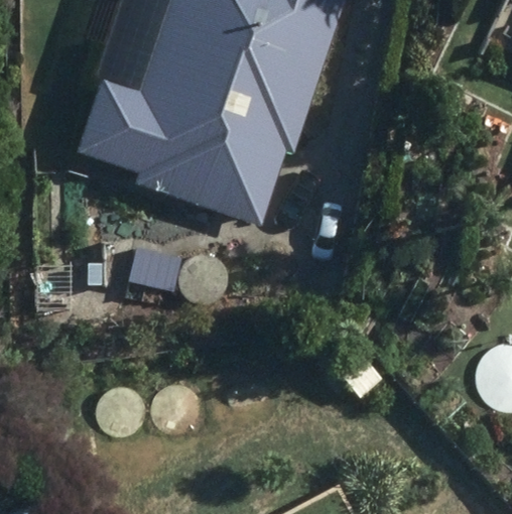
[(80,153),(140,173),(136,183),(261,228),(287,151),(292,153),(345,0),(173,0),(141,94),(104,81),(80,153)]
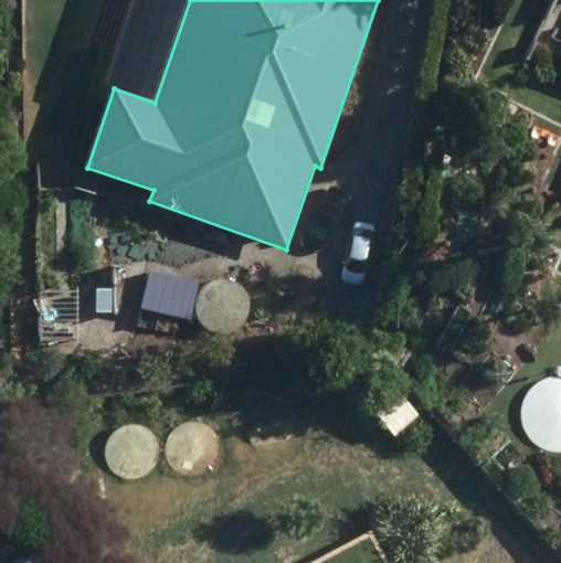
[(110,14),(99,44),(116,51),(127,20),(110,14)]
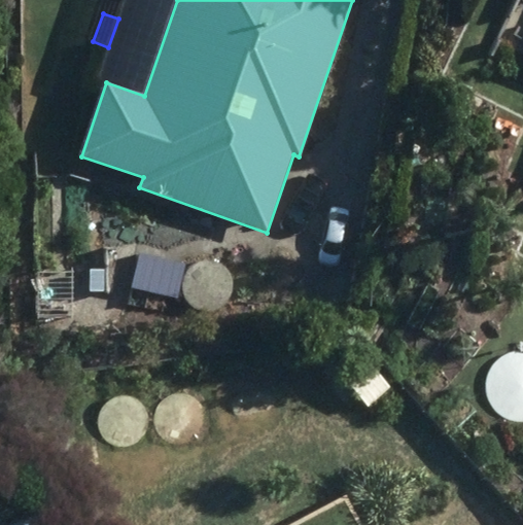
[(73,160),(68,175),(88,180),(92,166),(73,160)]
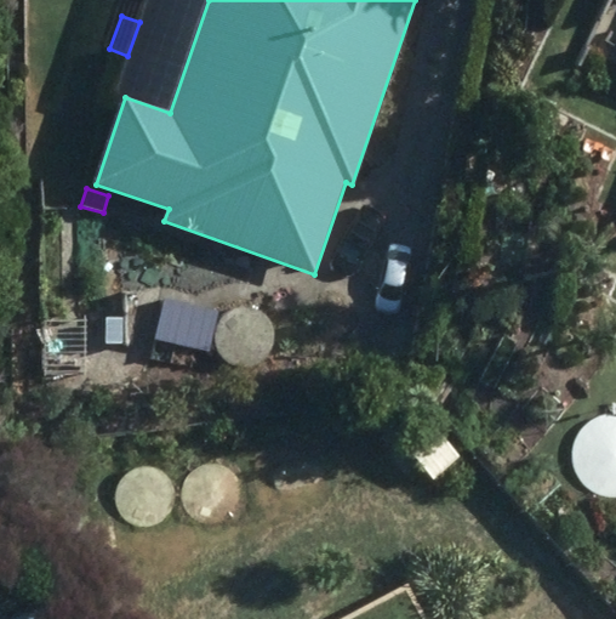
[(220,314),(167,301),(158,339),(210,352),(220,314)]
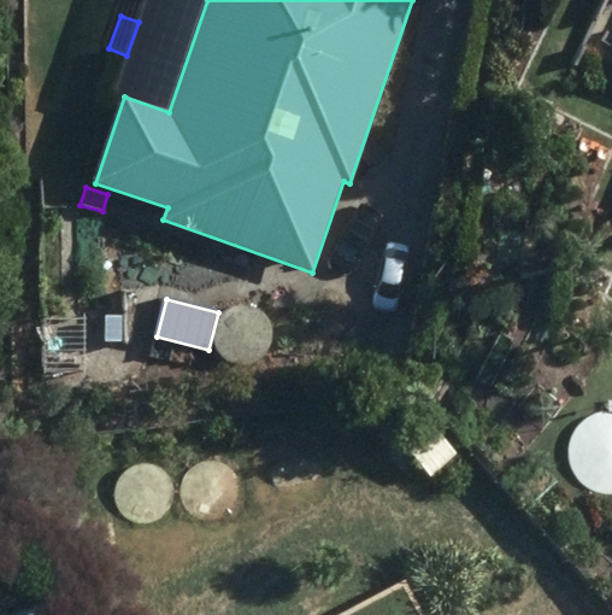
[(460,451),(424,415),(398,441),(434,476),(460,451)]
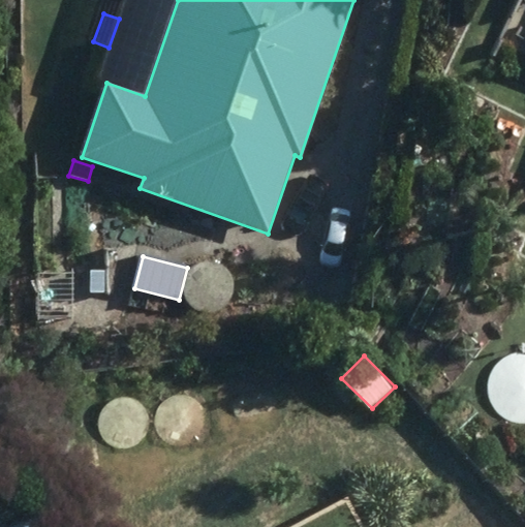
All buildings are outlined.
